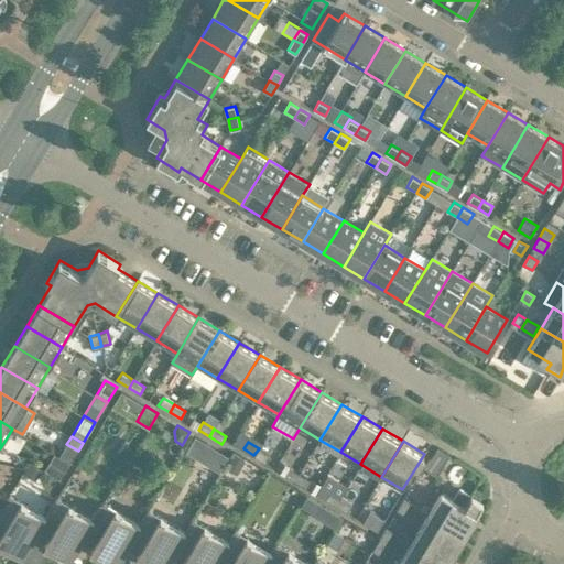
[(204,463),(210,467),(218,472),(228,454),(215,445),(204,463)]
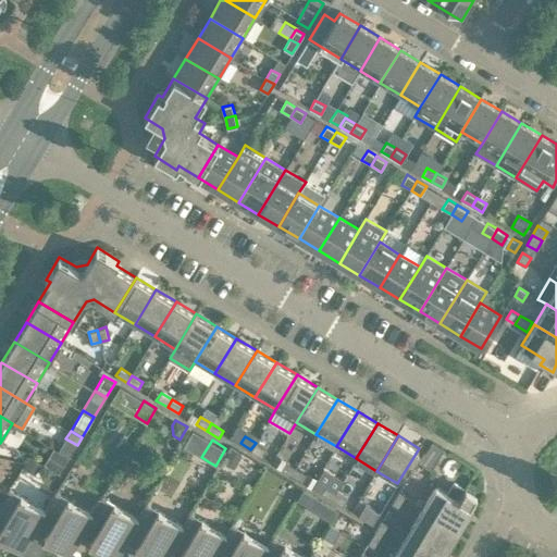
[(262,457),(267,449),(256,443),(250,449),(262,457)]
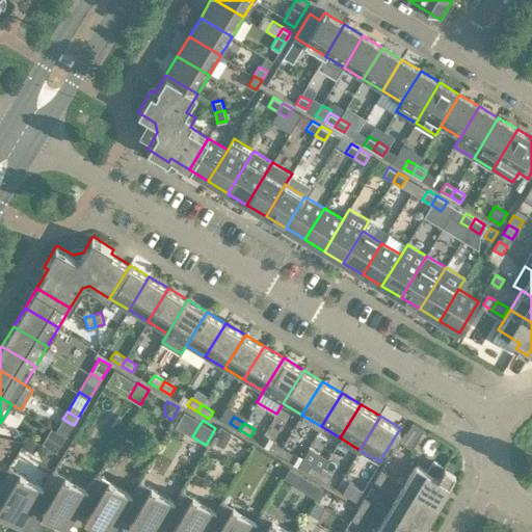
[(424,430),(413,423),(407,432),(405,431),(400,441),(413,448),(424,430)]
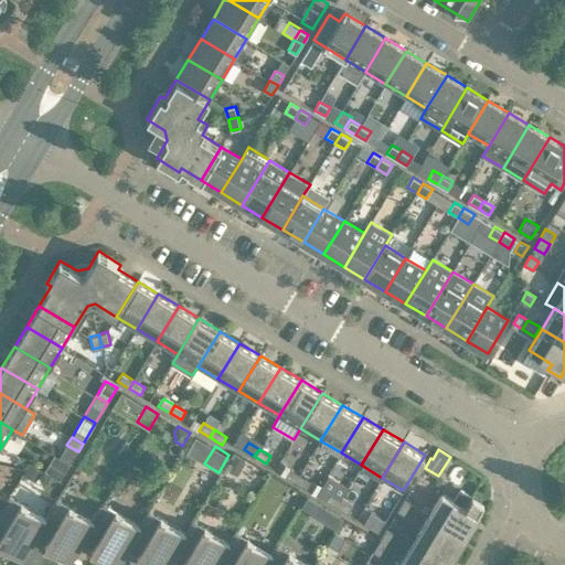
[(53,454),(43,470),(59,479),(68,462),(53,454)]
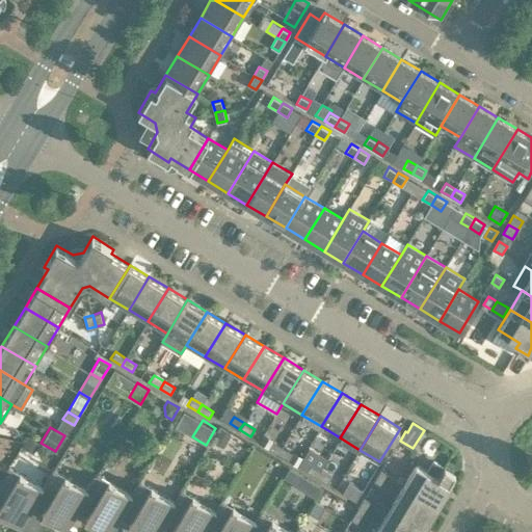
[(221,427),(213,441),(223,447),(232,434),(221,427)]
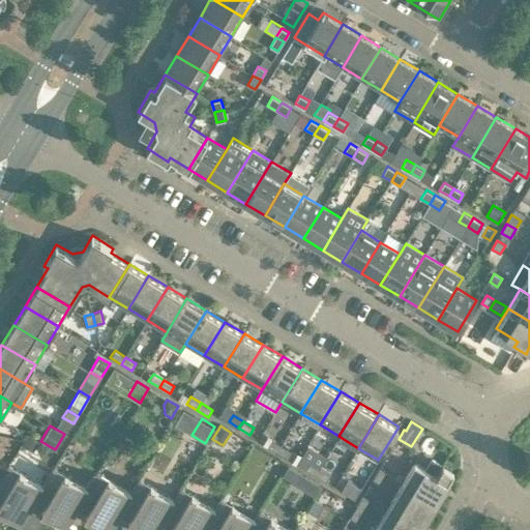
[(29,434),(23,444),(34,451),(40,441),(29,434)]
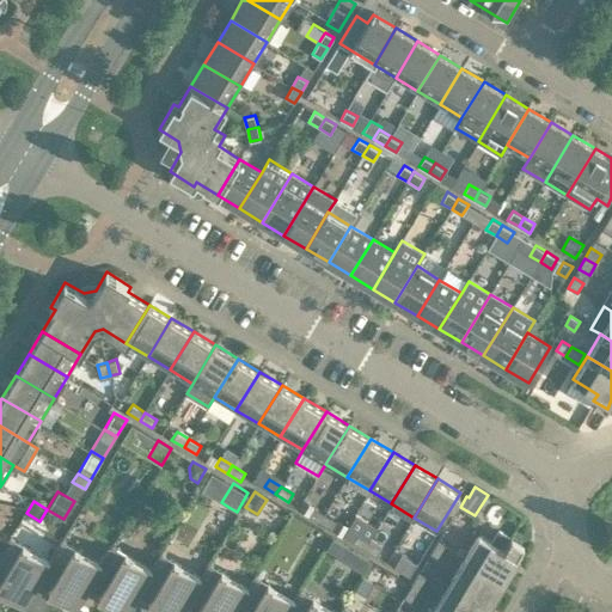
[(305,501),(300,509),(320,521),(325,513),(305,501)]
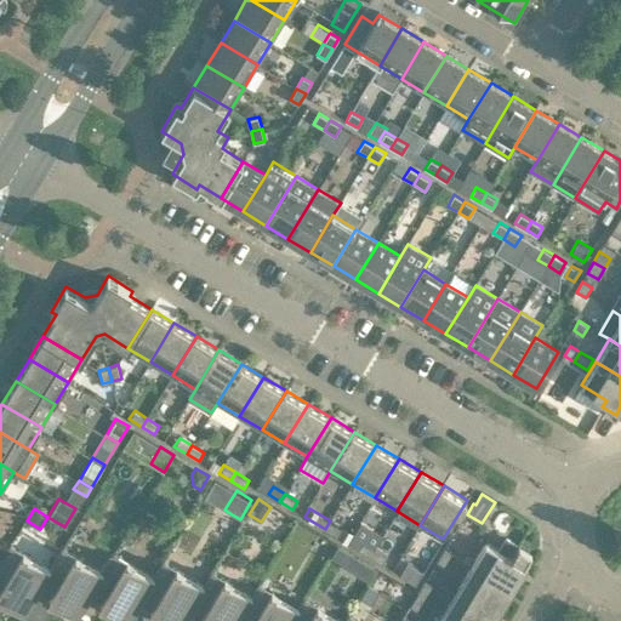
[(346,541),(351,534),(330,520),(325,529),(346,541)]
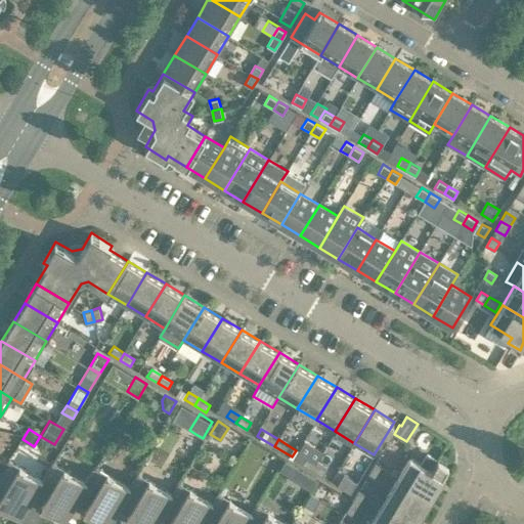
[(449,467),(427,454),(422,464),(410,456),(398,477),(431,496),(449,467)]
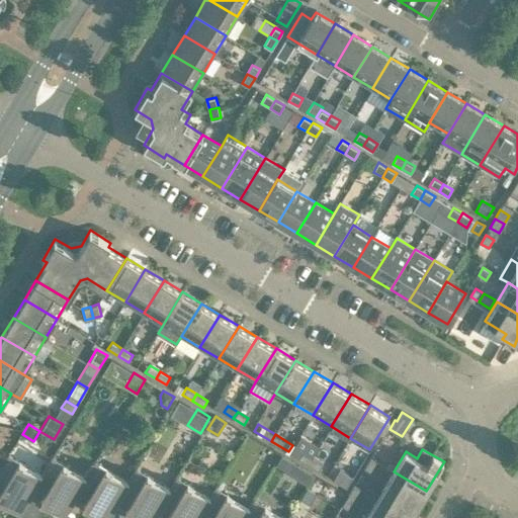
[(303,450),(298,457),(308,463),(313,456),(303,450)]
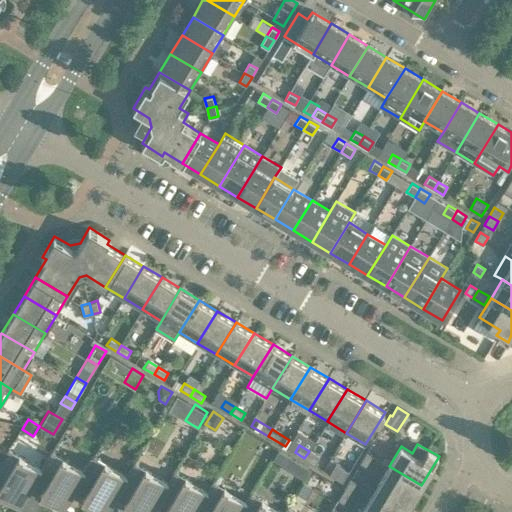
[(8,449),(0,462),(0,492),(20,505),(33,484),(42,469),(41,469),(8,449)]
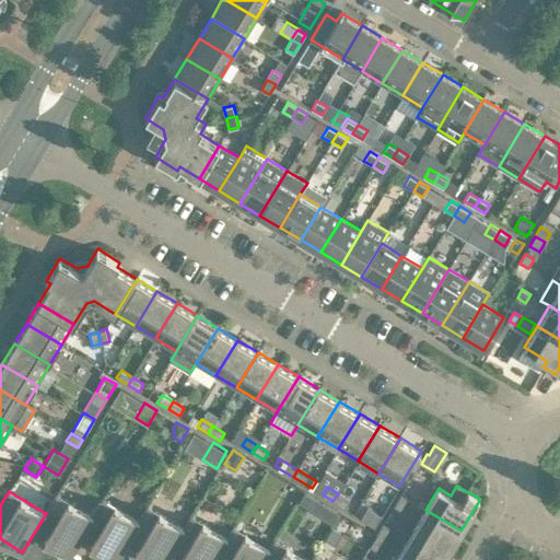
[(305,491),(299,502),(308,508),(315,498),(305,491)]
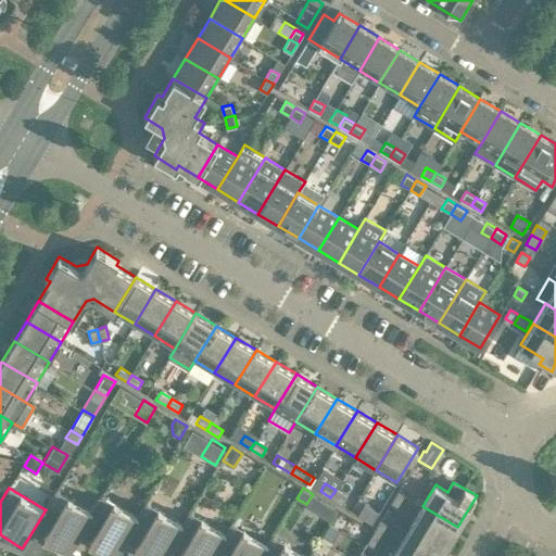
[(91,512),(57,490),(45,509),(46,509),(36,526),(47,532),(45,536),(70,552),(81,531),(93,513),(91,512)]
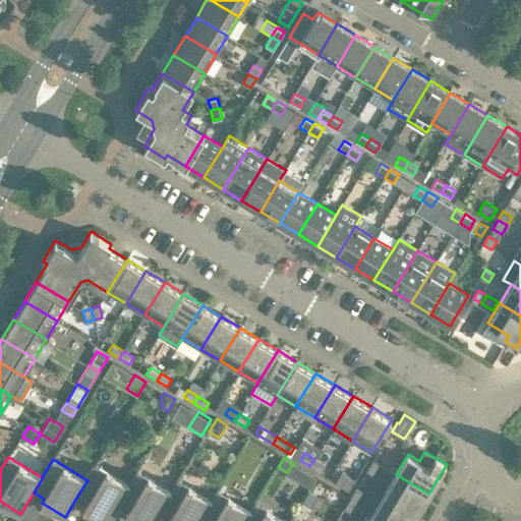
[(321,473),(325,466),(314,459),(309,466),(321,473)]
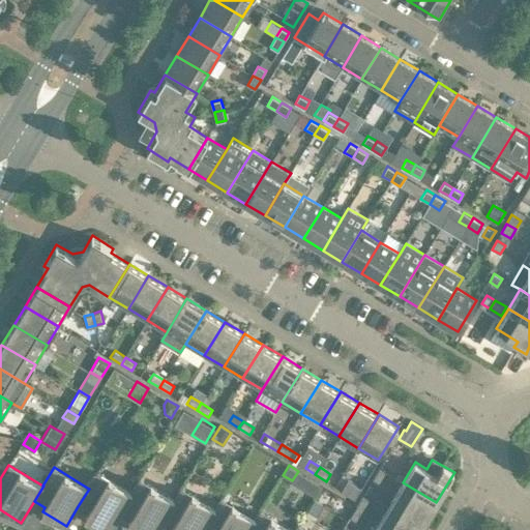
[(373,478),(380,482),(386,472),(379,468),(373,478)]
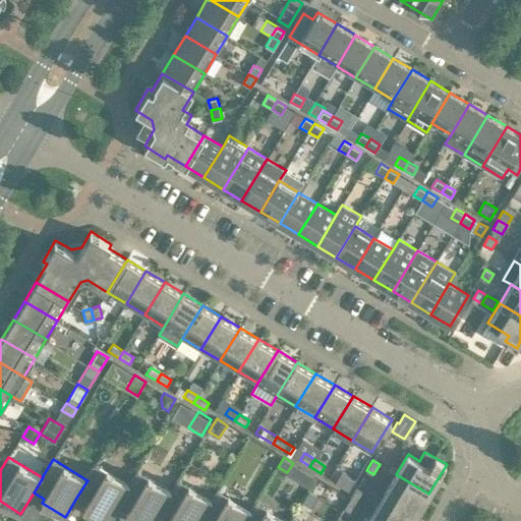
[(96,464),(85,479),(88,480),(76,498),(87,504),(84,507),(107,520),(118,504),(130,484),(129,483),(96,464)]
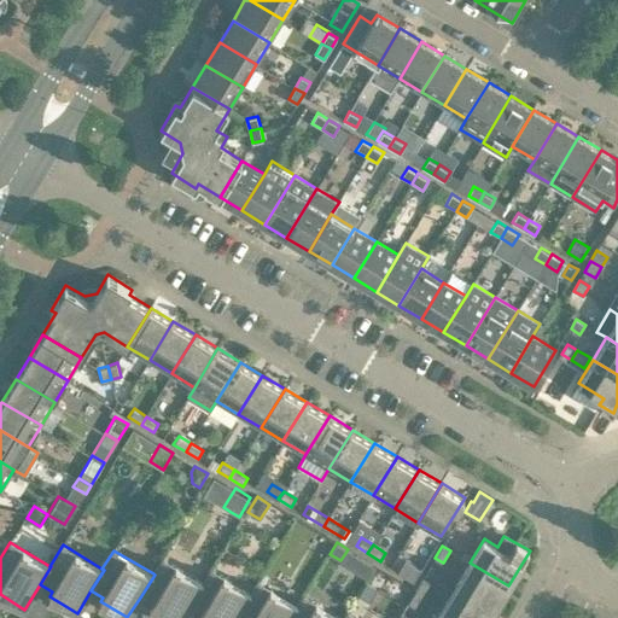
[(204,583),(202,582),(163,558),(153,573),(155,575),(140,598),(152,605),(150,610),(163,617),(181,617),(188,608),(204,583)]
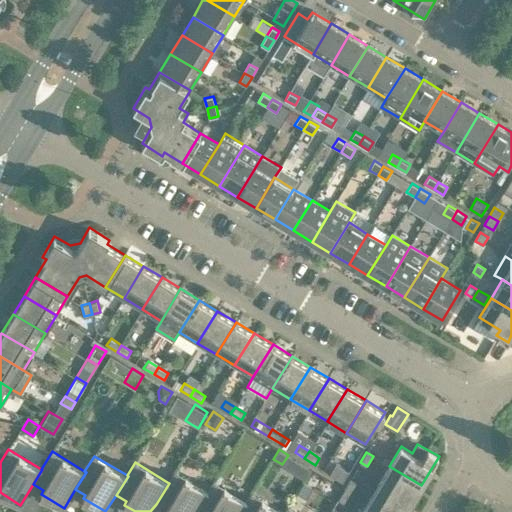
[(378,484),(410,503),(421,485),(389,466),(378,484)]
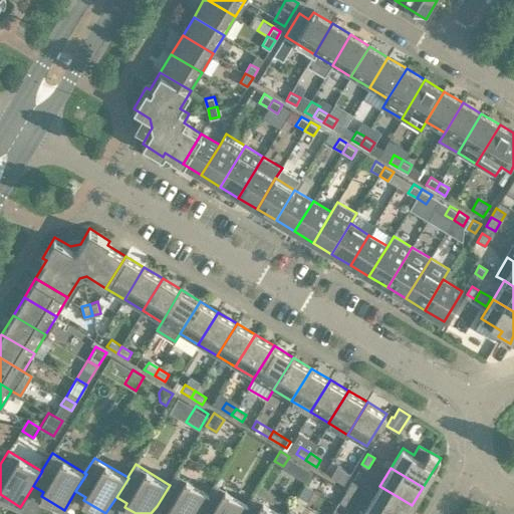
[(338,470),(334,477),(344,483),(348,477),(338,470)]
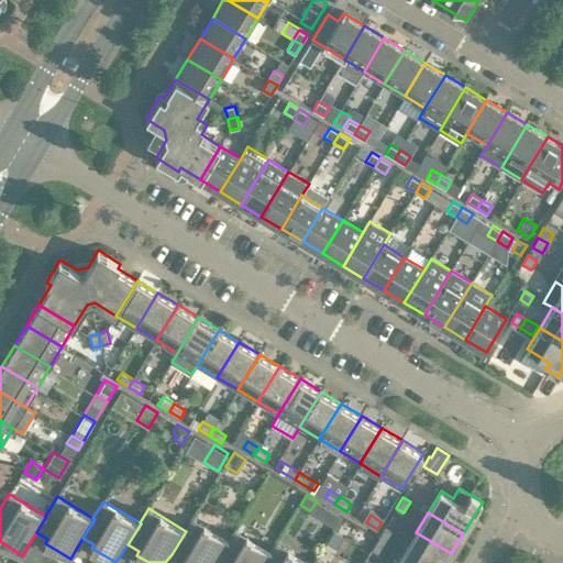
[(191,517),(184,530),(186,531),(172,554),(183,561),(180,562),(214,562),(229,540),(228,539),(191,517)]
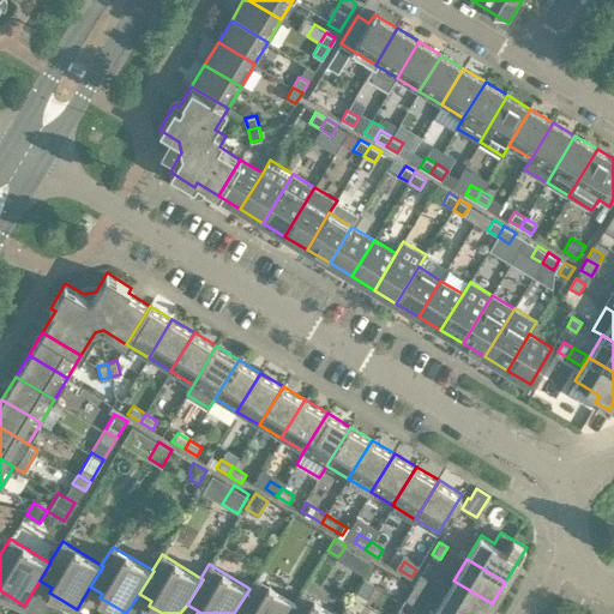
[(428,579),(420,575),(413,587),(421,591),(428,579)]
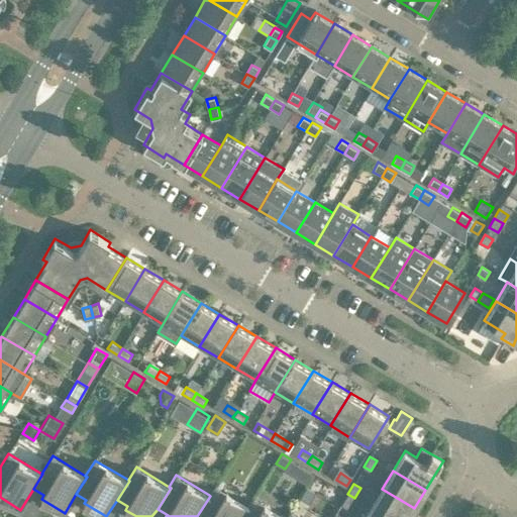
[(215,486),(209,495),(210,496),(197,516),(242,516),(249,506),(248,506),(215,486)]
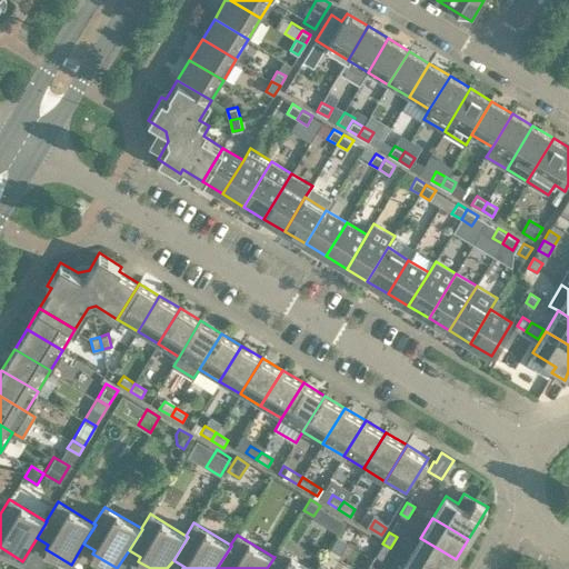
[(338,536),(331,548),(340,553),(348,542),(338,536)]
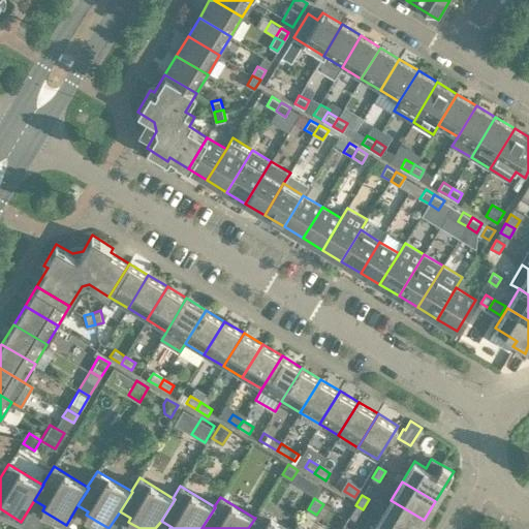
[(378,520),(395,528),(417,528),(424,520),(391,500),(378,520)]
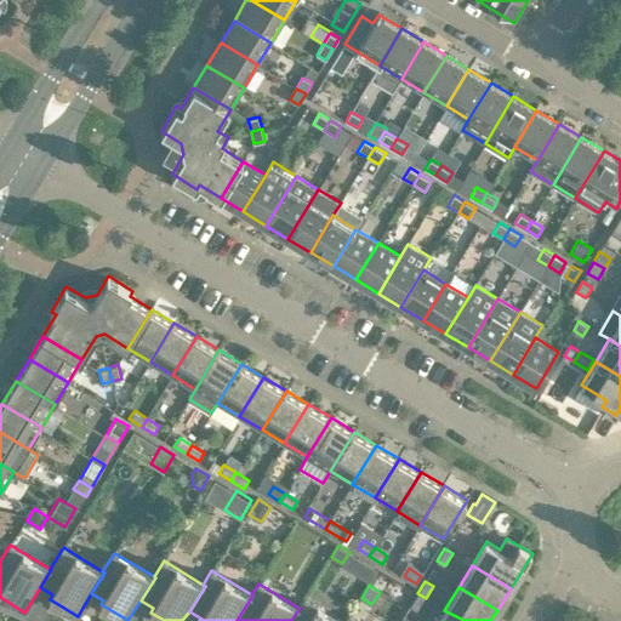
[(410,605),(419,610),(426,598),(417,593),(410,605)]
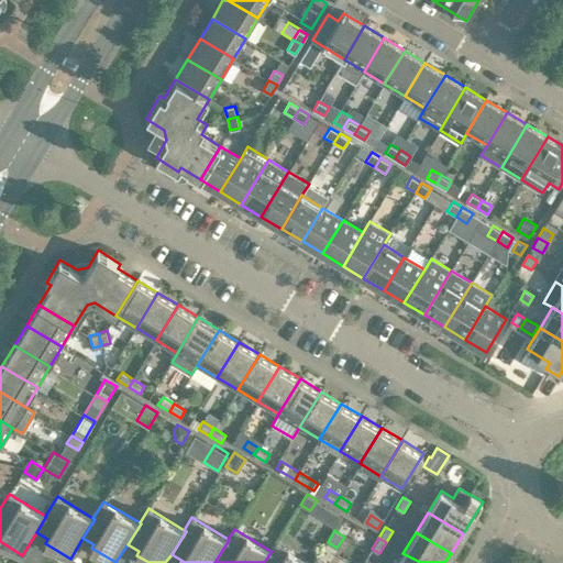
[(311,562),(276,542),(271,551),(272,551),(264,562),(311,562)]
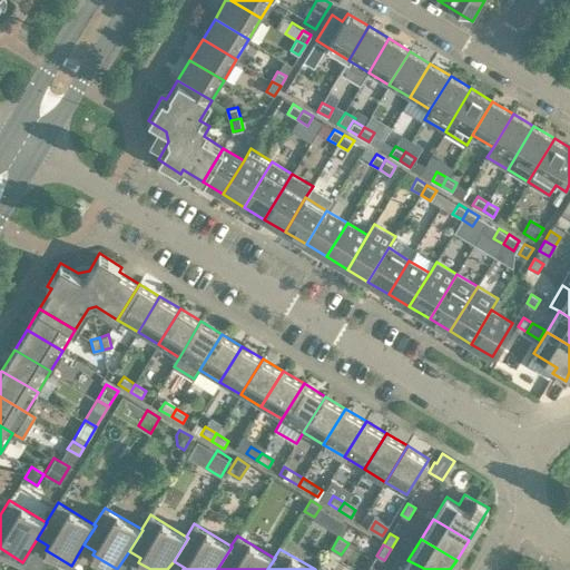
[(401,569),(425,569),(408,560),(401,569)]
